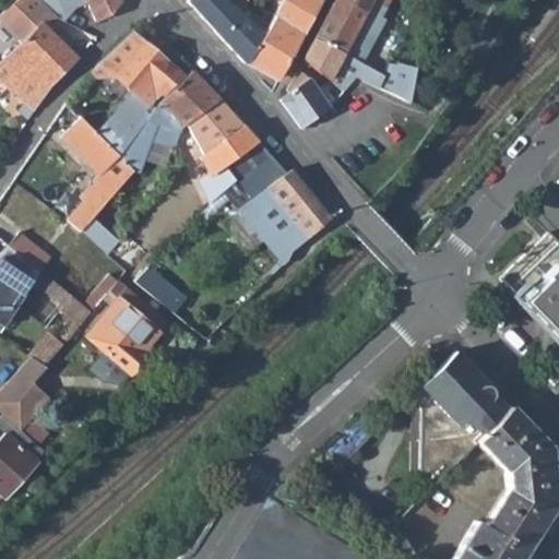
[(40,2),(38,0),(18,0),(15,2),(11,7),(24,19),(43,4),(40,2)]
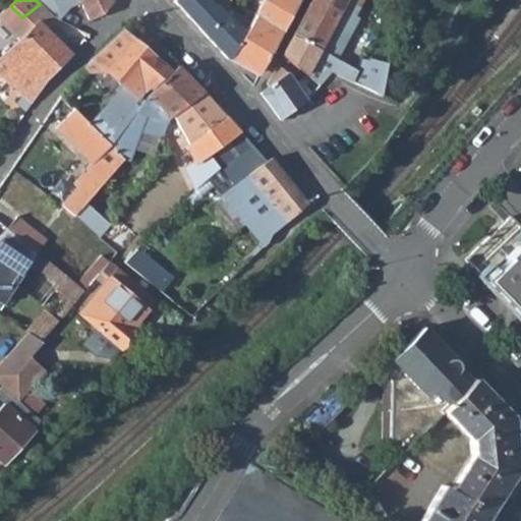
[(73,0),(75,3),(80,0),(81,0),(92,20),(104,15),(115,0),(114,0),(73,0)]
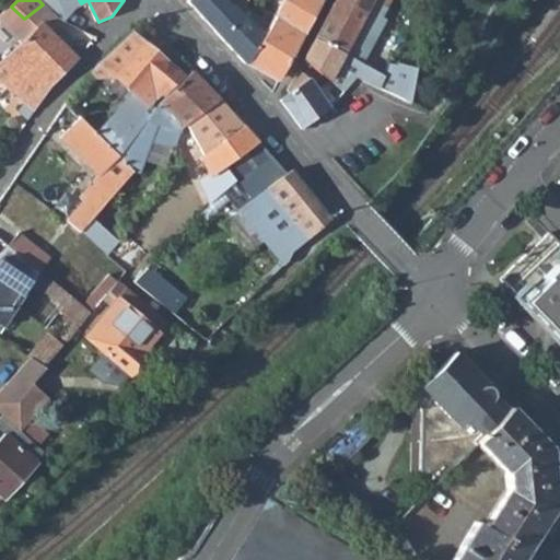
[(187,0),(246,65),(248,59),(266,30),(258,24),(243,12),(246,6),(247,0),(187,0)]
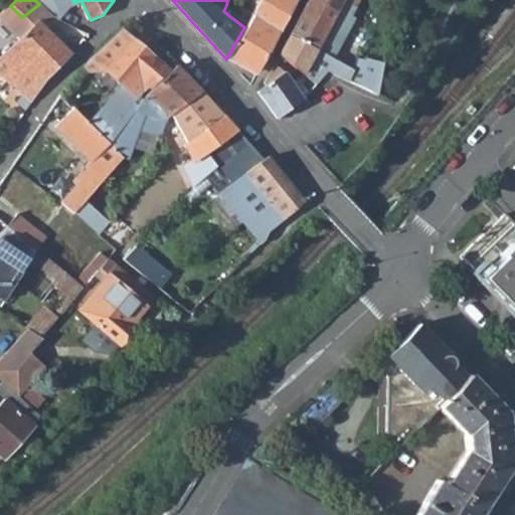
[(259,0),(251,14),(280,31),(296,0),(259,0)]
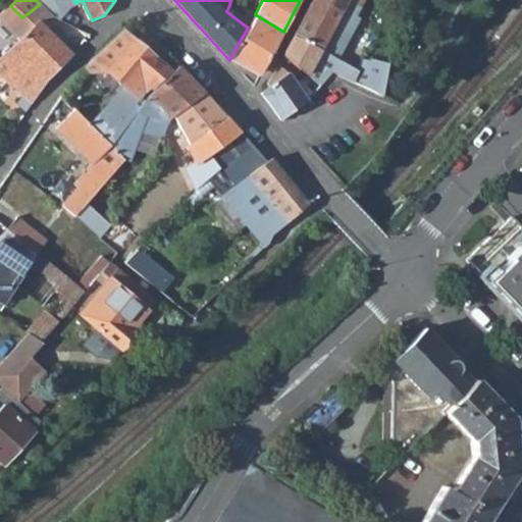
[(312,0),(294,34),(320,49),(348,1),(360,8),(364,0),(312,0)]
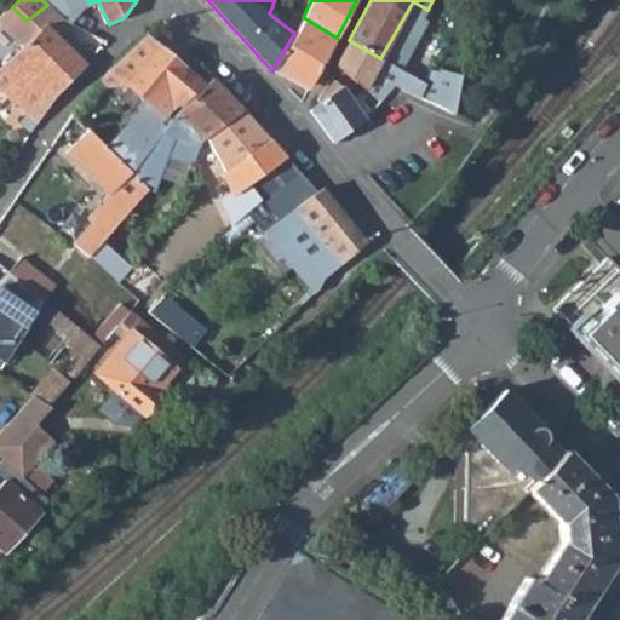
[(428,10),(413,1),(391,40),(407,49),(411,41),(414,42),(426,22),(423,19),(428,10)]
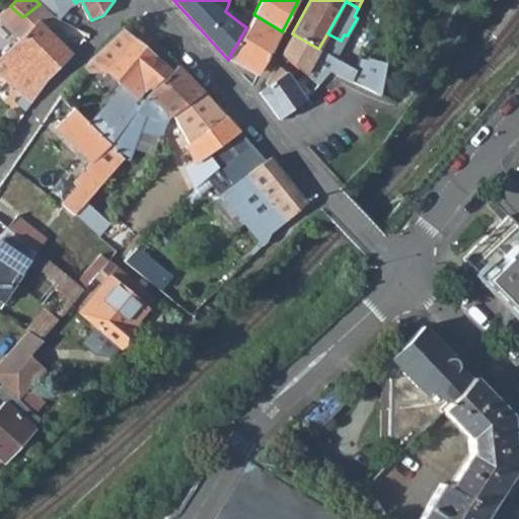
[(239,22),(246,27),(230,55),(258,75),(282,31),(253,14),(249,21),(243,15),(239,22)]
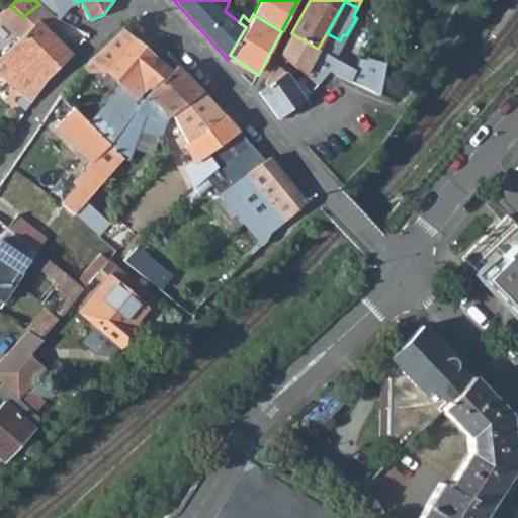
[(45,86),(51,78),(72,56),(65,48),(39,21),(18,42),(0,57),(0,80),(20,97),(14,106),(24,113),(25,112),(30,104),(45,86)]
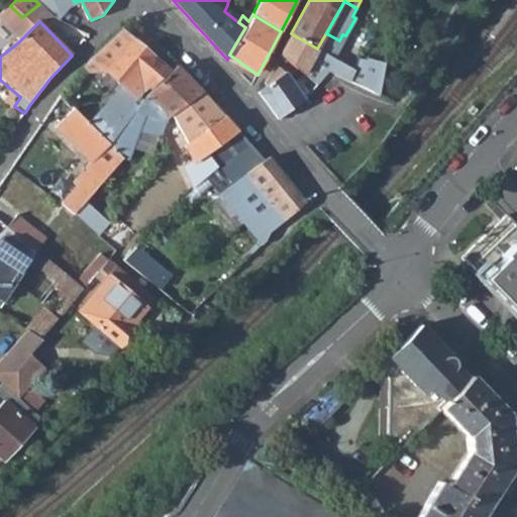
[(144,89),(166,68),(132,38),(120,28),(119,29),(105,42),(97,50),(84,68),(90,72),(109,70),(121,84),(136,99),(140,94),(144,89)]
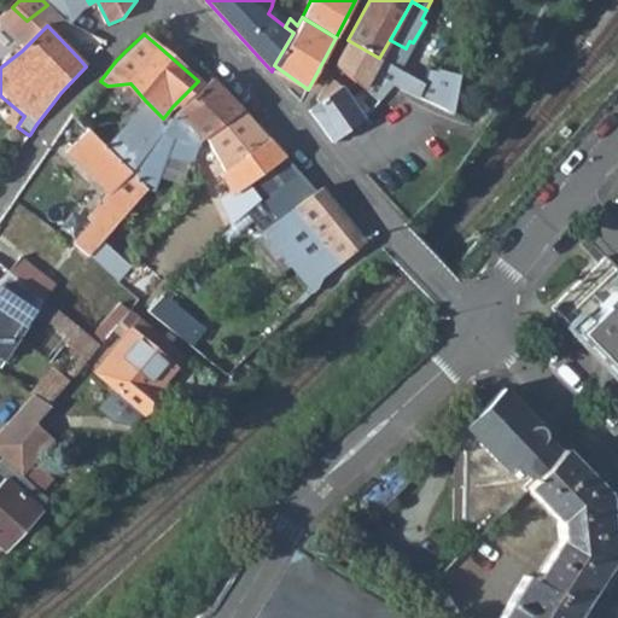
[(334,65),(375,101),(397,82),(418,93),(421,94),(425,85),(379,58),(348,40),(334,65)]
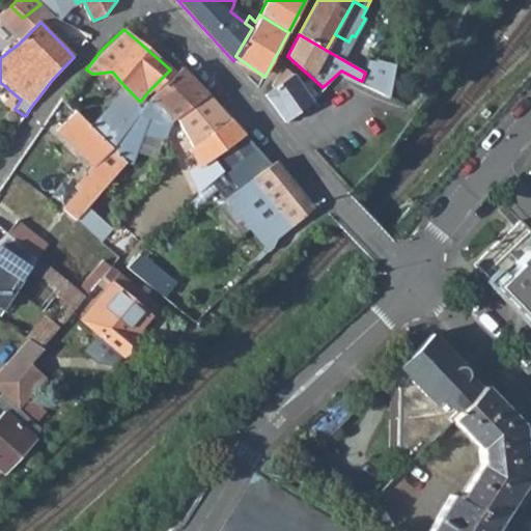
[(66,49),(74,57),(79,52),(72,44),(66,49)]
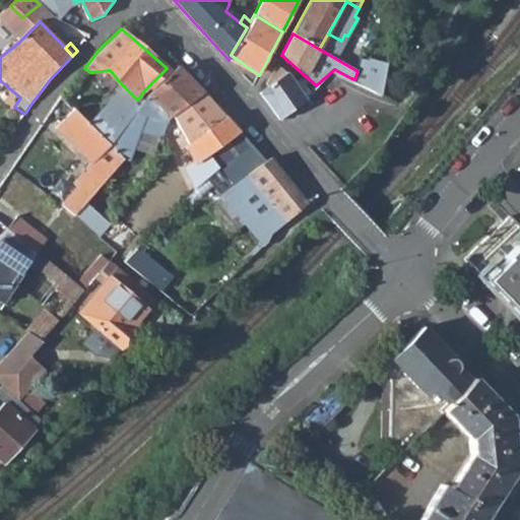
[(379,62),(370,60),(366,74),(363,83),(380,92),(389,60),(381,59),(379,62)]
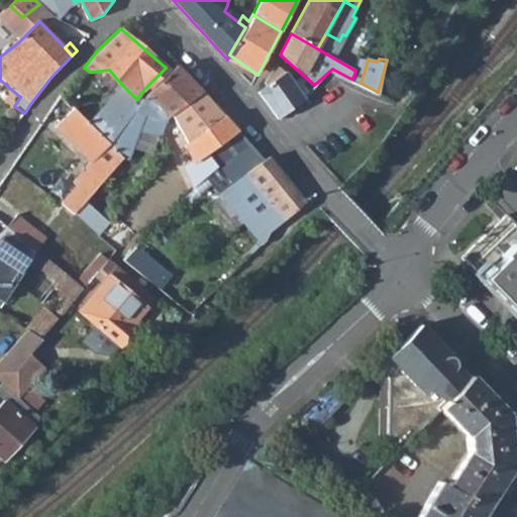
[(148,92),(169,117),(201,92),(176,65),(148,92)]
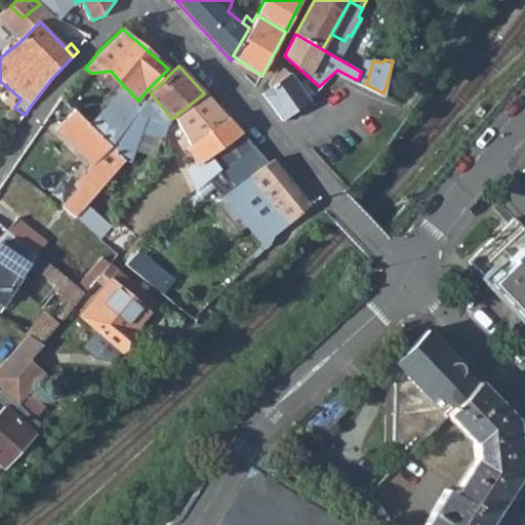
[(306,98),(288,73),(280,66),(270,82),(270,84),(272,87),(263,93),(263,94),(266,97),(282,120),(284,118),(307,99),(306,98)]
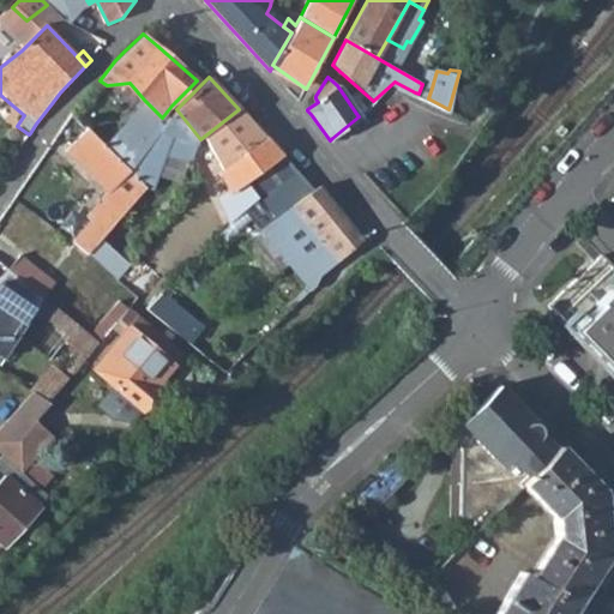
[(428,98),(432,88),(422,84),(419,94),(428,98)]
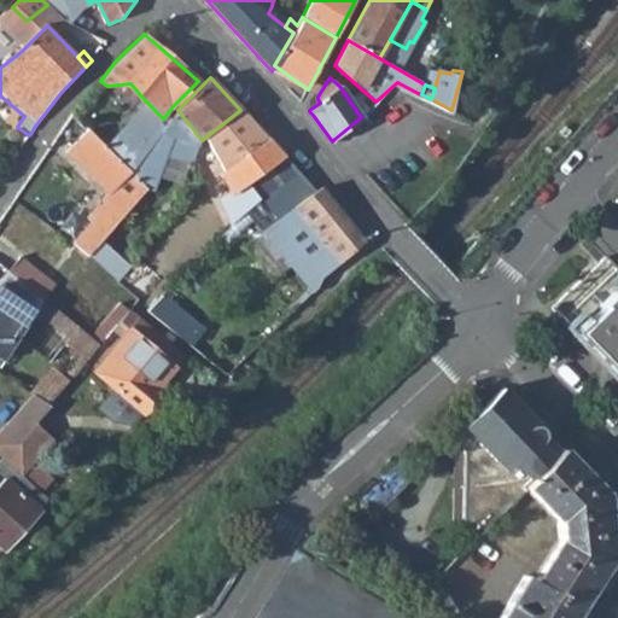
[(163,118),(145,100),(105,144),(130,170),(146,186),(156,187),(170,155),(194,162),(202,140),(178,110),(168,112),(163,118)]
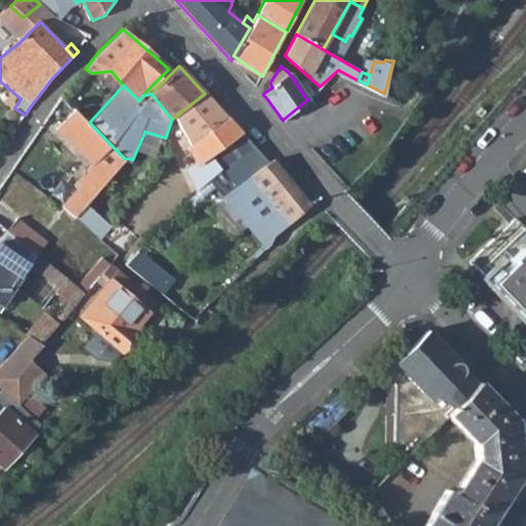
[(231,122),(204,94),(172,119),(196,141),(192,144),(201,156),(189,165),(196,188),(210,177),(221,167),(210,150),(237,129),(231,122)]
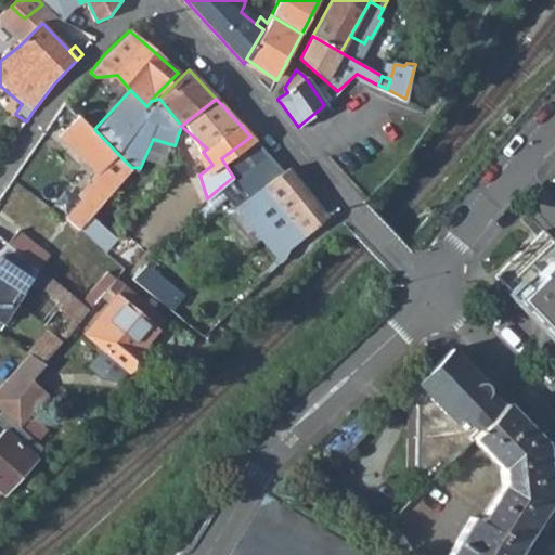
[(81,227),(131,167),(117,153),(94,129),(81,117),(62,137),(100,175),(80,195),(85,199),(68,219),(81,227)]
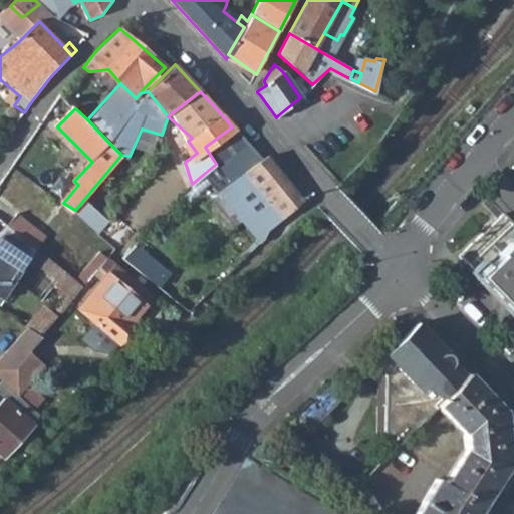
[(216,164),(267,231),(302,200),(301,200),(267,156),(262,159),(232,126),(205,147),(216,164)]
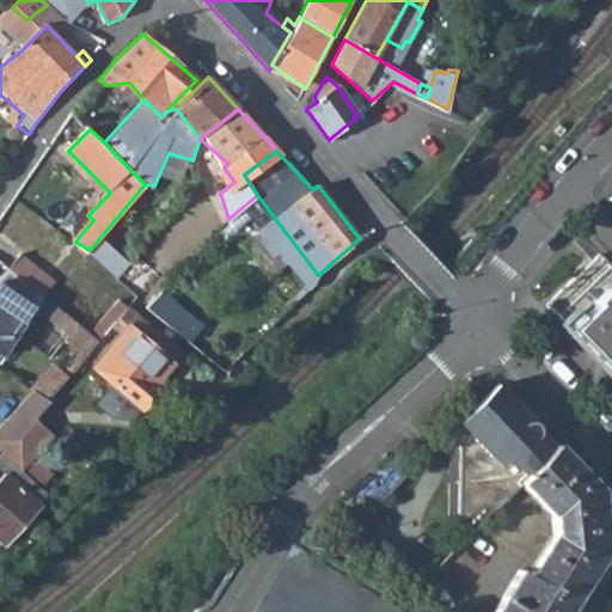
[(311,286),(318,275),(257,195),(244,206),(307,289),(308,289),(311,286)]
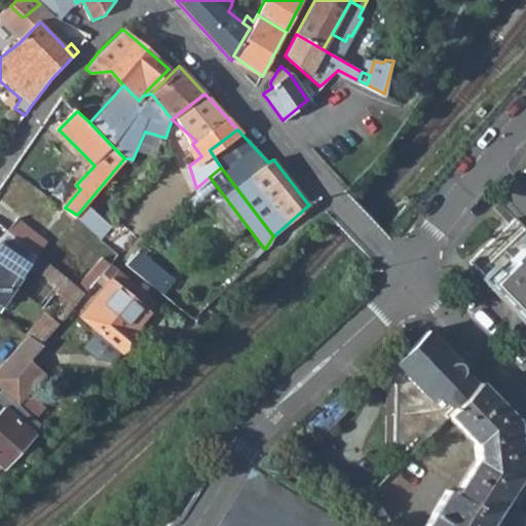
[(525,230),(511,215),(465,258),(525,322),(525,230)]
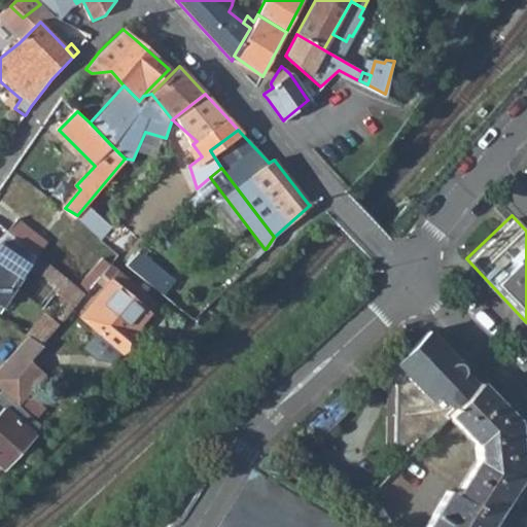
[(8,234),(38,255),(47,242),(16,220),(8,234)]
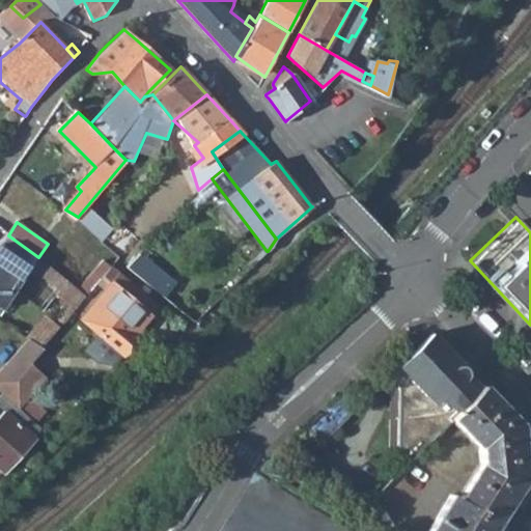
[(8,235),(0,246),(0,307),(30,268),(59,289),(56,295),(75,308),(88,292),(38,257),(8,235)]
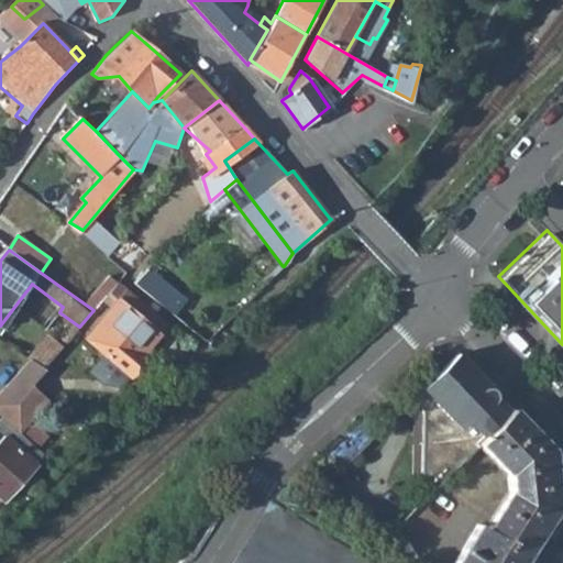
[(174,313),(185,300),(146,267),(133,279),(174,313)]
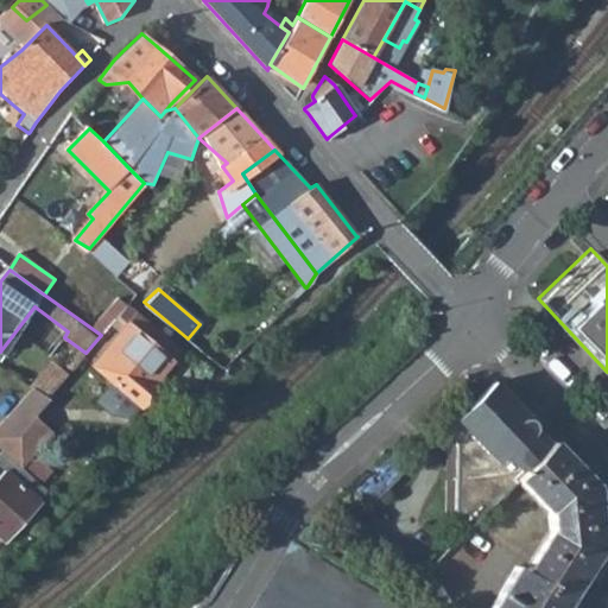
[(127,304),(118,296),(107,310),(116,317),(118,315),(127,304)]
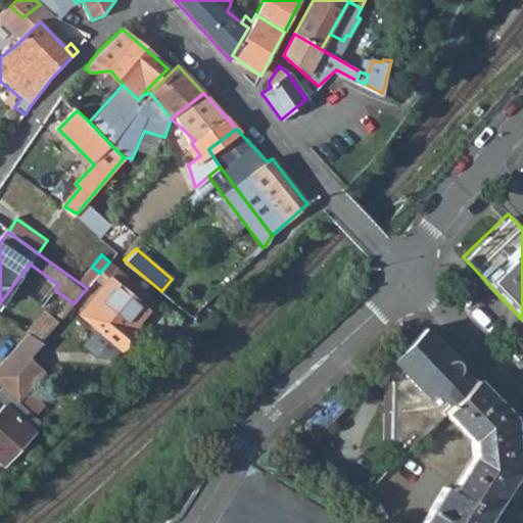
[(101,271),(109,278),(79,313),(120,348),(126,340),(123,338),(146,311),(144,307),(152,297),(109,262),(101,271)]
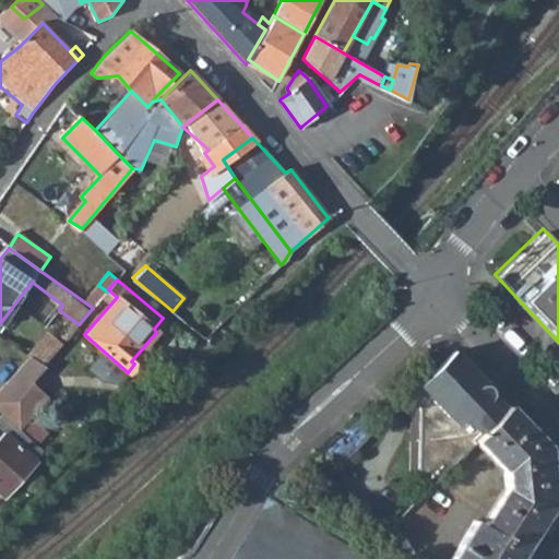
[(408,397),(418,408),(463,361),(454,353),(408,397)]
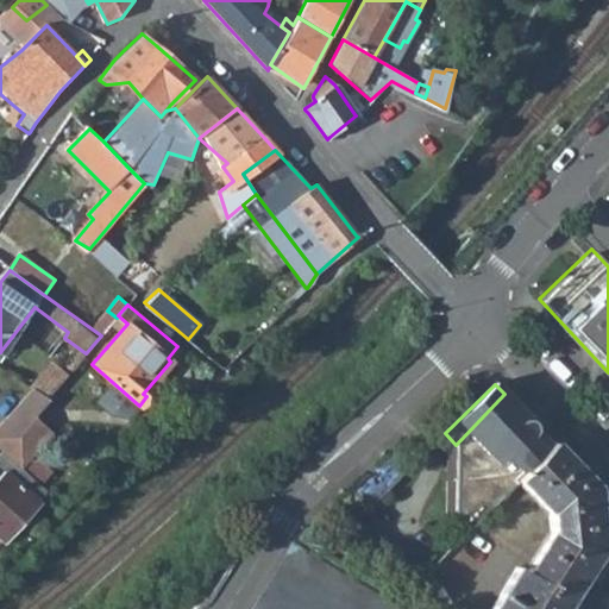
[(30,390),(0,425),(0,451),(1,452),(20,469),(51,433),(31,416),(45,400),(30,390)]
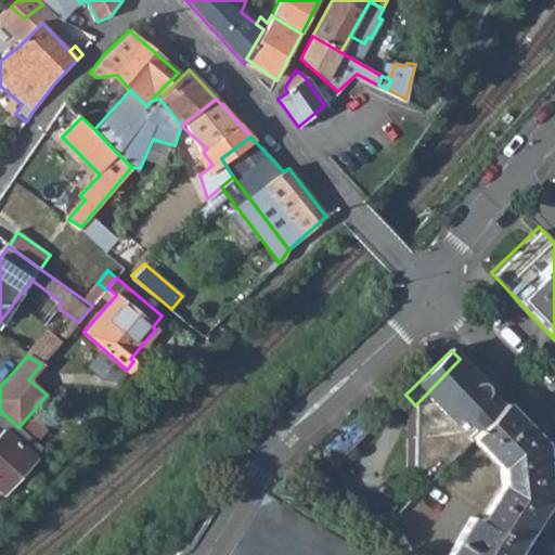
[(503,403),(460,359),(415,405),(408,413),(417,422),(409,430),(418,439),(411,447),(420,455),(412,463),(430,480),(473,438),(470,438),(503,403)]
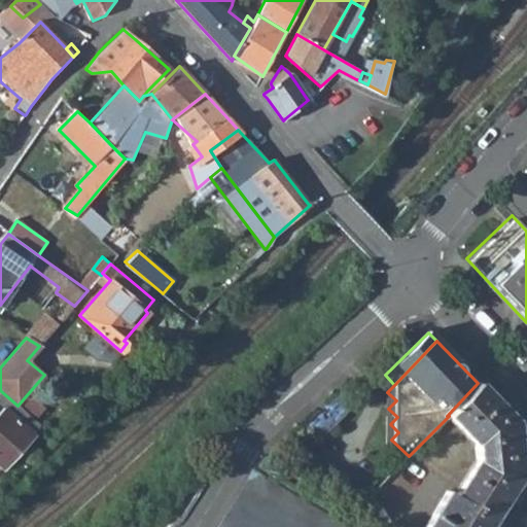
[(493,516),(497,510),(521,471),(516,421),(478,383),(447,416),(449,416),(472,443),(475,460),(454,495),(493,516)]
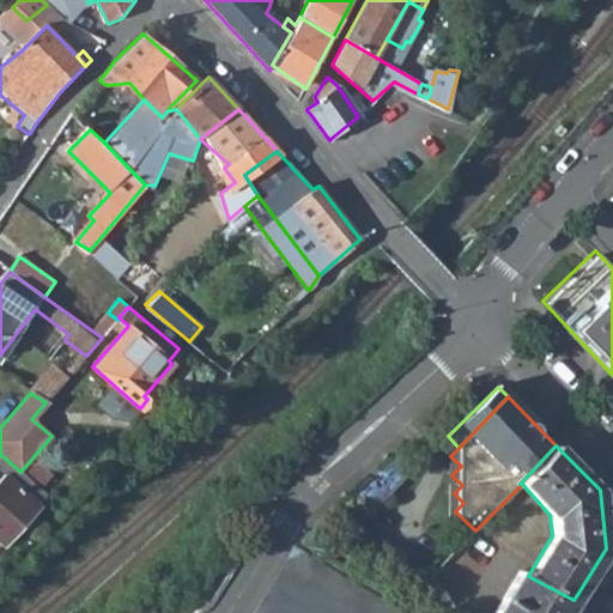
[(0,455),(0,471),(2,474),(0,477),(0,540),(1,541),(37,503),(35,502),(44,492),(20,472),(1,455),(0,455)]
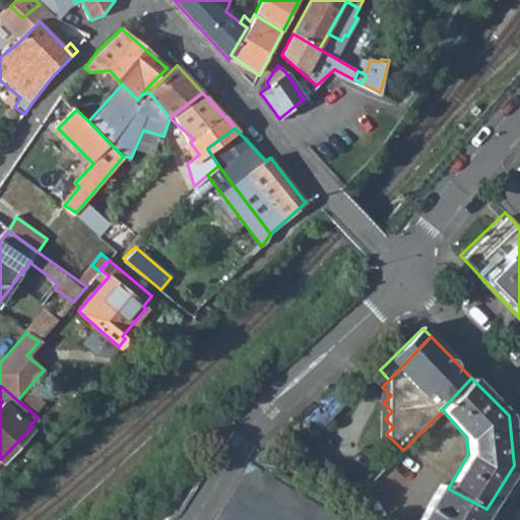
[(214,519),(346,519),(250,461),(214,519)]
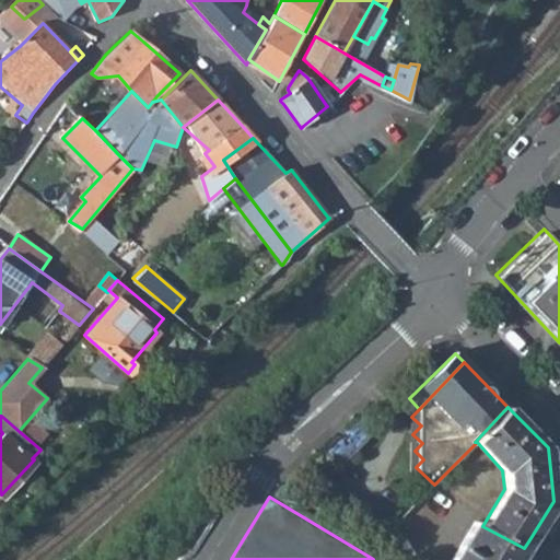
[(475,522),(453,559),(516,559),(524,548),(482,526),(475,522)]
